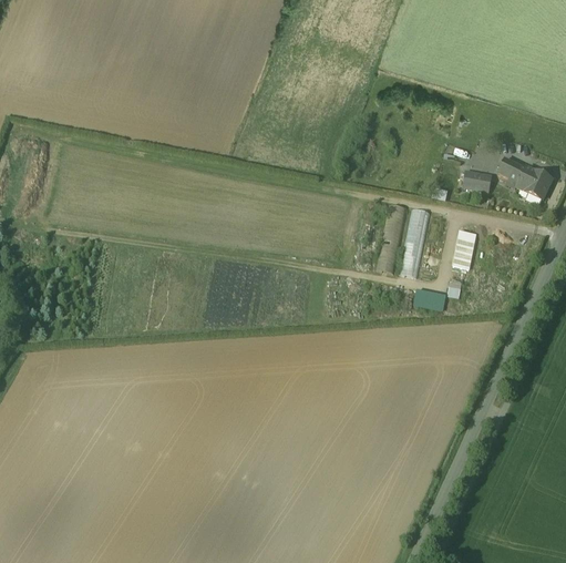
[(523,169),(503,159),(496,172),(508,177),(517,182),(523,169)]
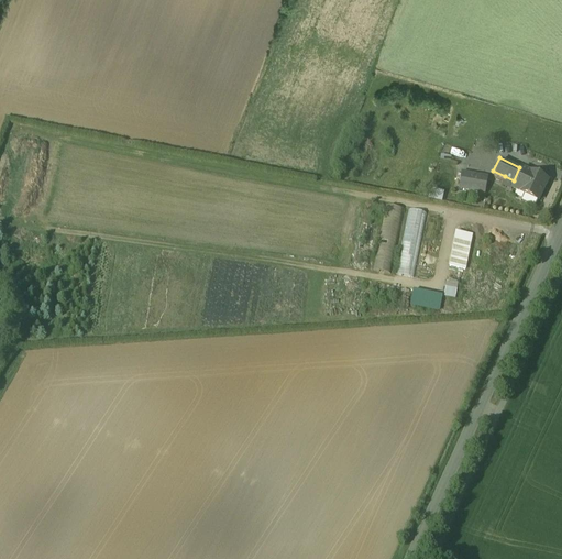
[(547,177),(520,165),(519,167),(514,181),(510,185),(524,192),(537,198),(547,177)]
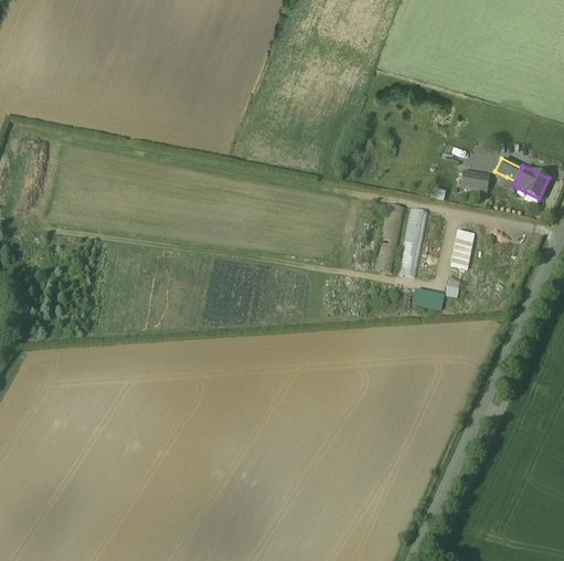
[(488,175),(464,170),(460,186),(485,190),(488,175)]
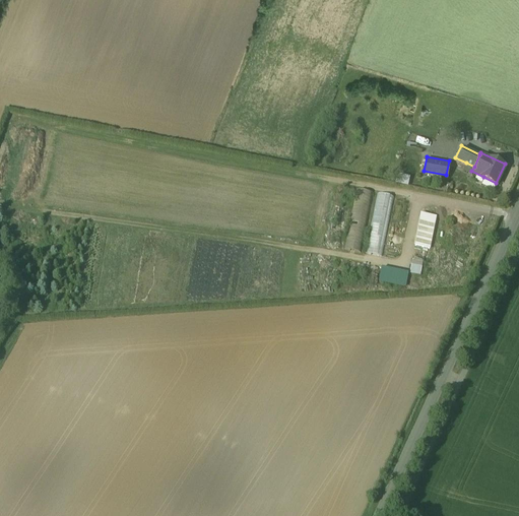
[(474,167),(466,163),(463,169),(471,172),(471,171),(474,167)]
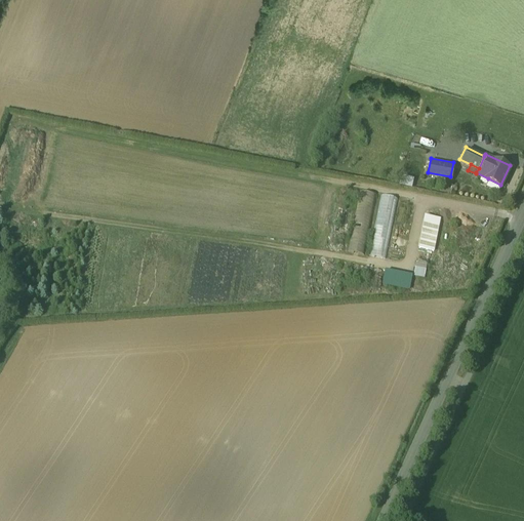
[(500,185),(488,178),(485,185),(497,190),(500,185)]
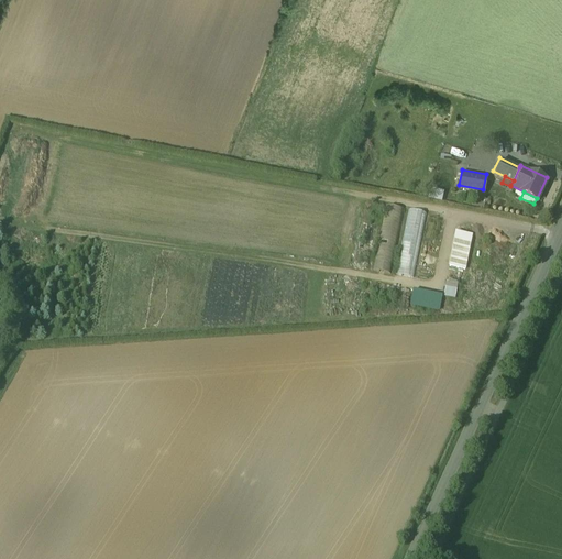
[(401,205),(382,200),(370,265),(389,269),(401,205)]
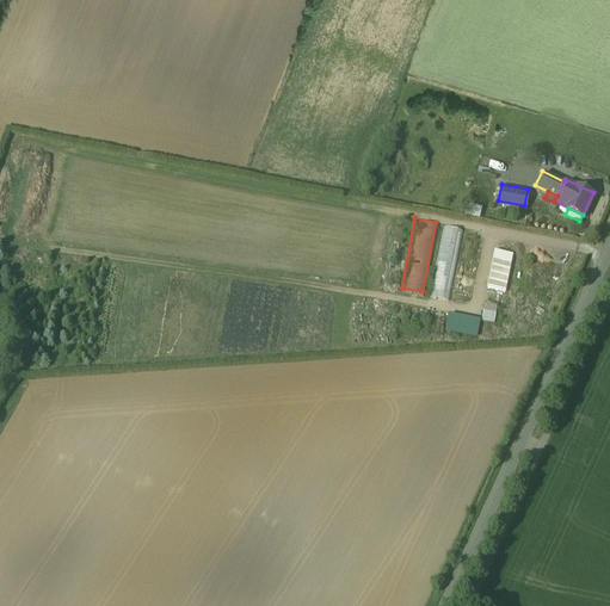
[(462,227),(441,222),(427,292),(449,297),(462,227)]
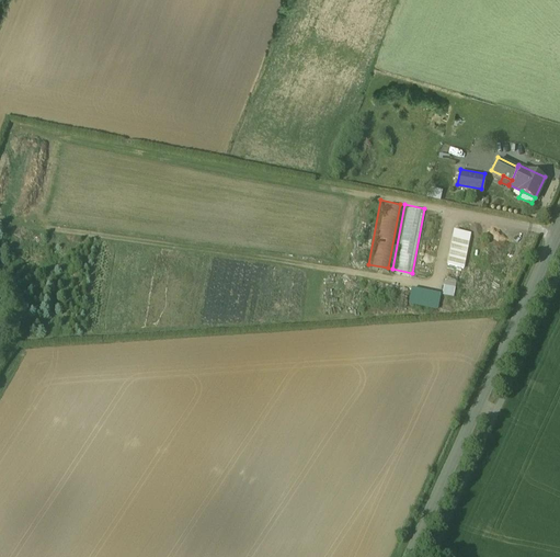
[(470,230),(455,227),(447,261),(464,264),(470,230)]
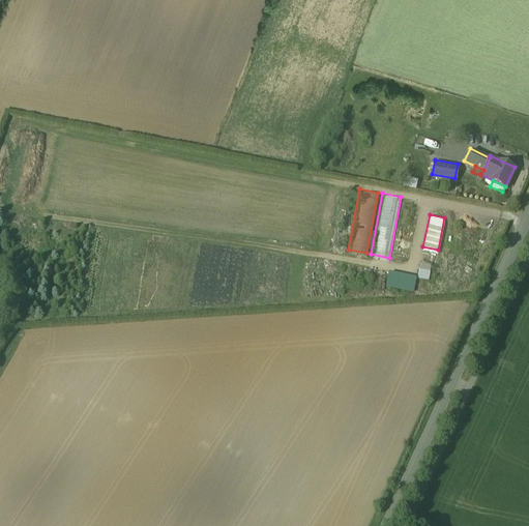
[(428,278),(431,262),(420,261),(417,275),(428,278)]
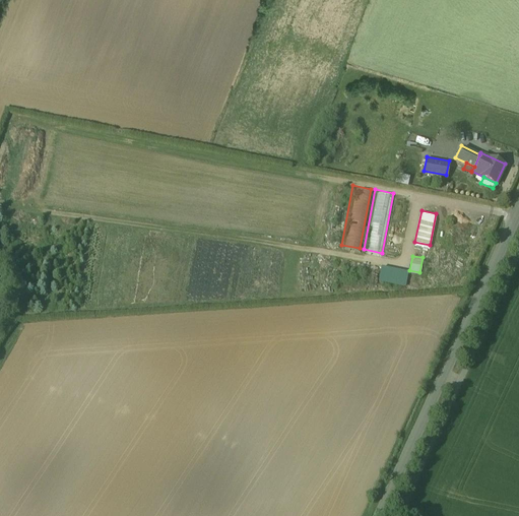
[(380,264),(379,279),(406,282),(408,267),(380,264)]
